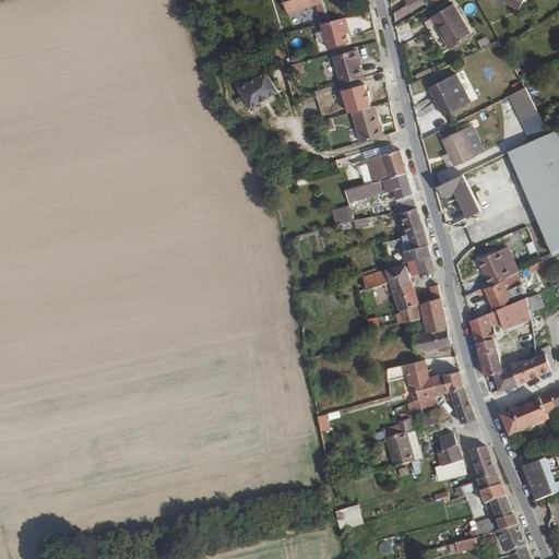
[(282,0),(286,11),(321,0),(282,0)]
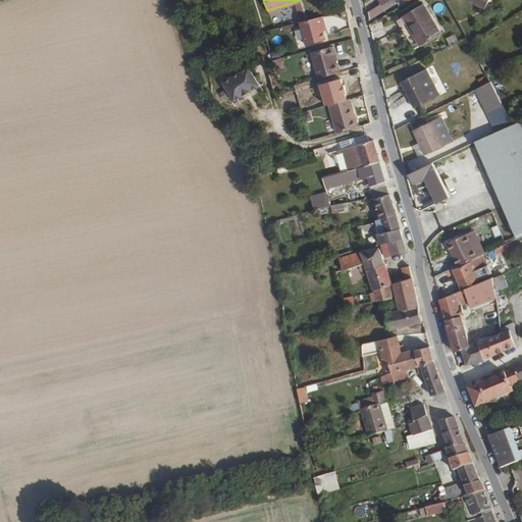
[(379,2),(362,13),(363,19),(382,8),(379,2)]
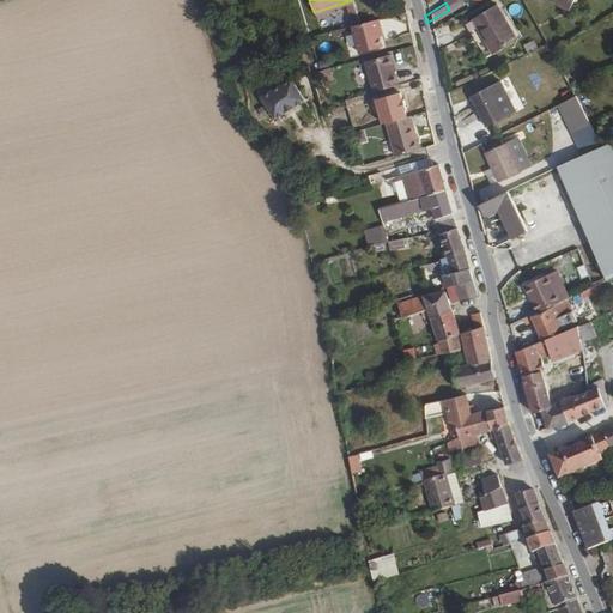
[(514,38),(495,4),(463,20),(483,55),(514,38)]
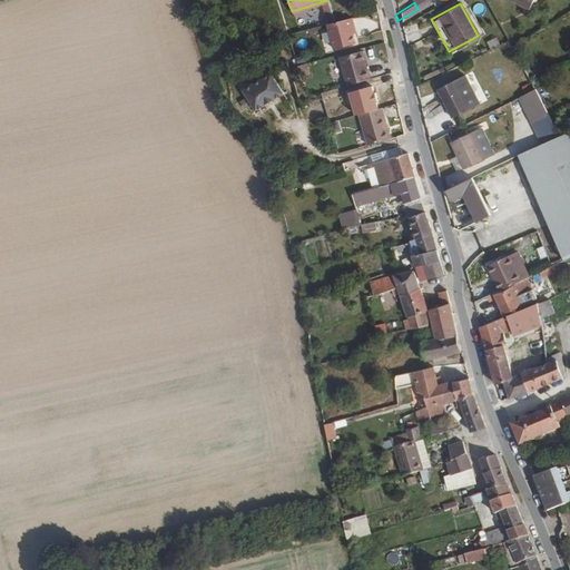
[(334,19),(325,21),(333,47),(354,39),(352,30),(350,25),(352,23),(350,13),(334,19)]
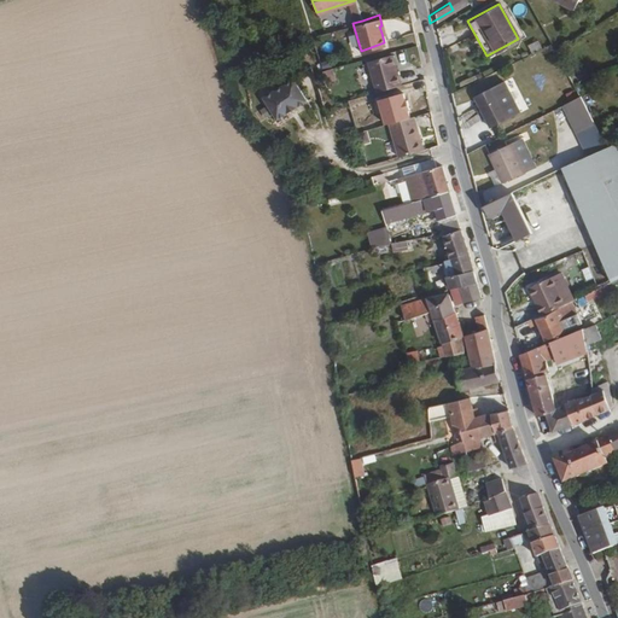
[(530,52),(540,48),(537,40),(526,44),(530,52)]
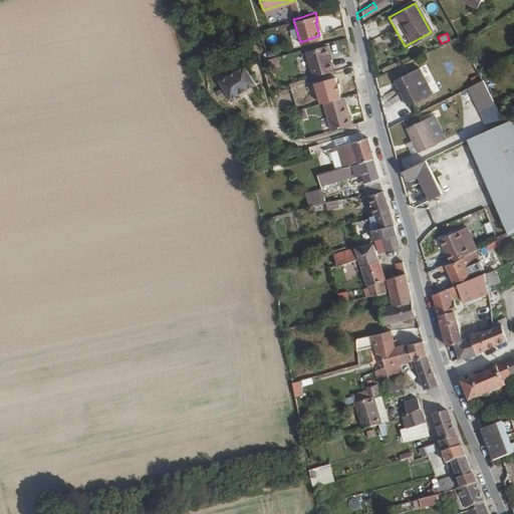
[(300,51),(307,76),(327,70),(320,45),(300,51)]
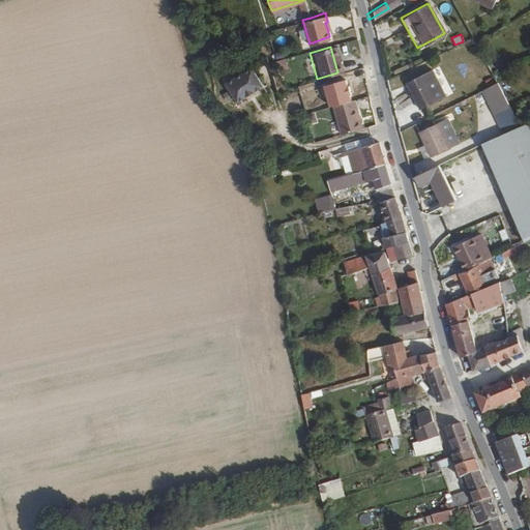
[(504,54),(493,60),(497,68),(508,62),(504,54)]
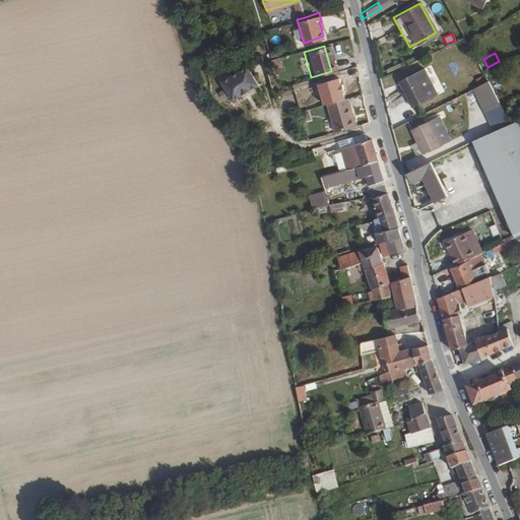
[(242,90),(247,87),(256,81),(244,63),(219,79),(232,98),(242,90)]
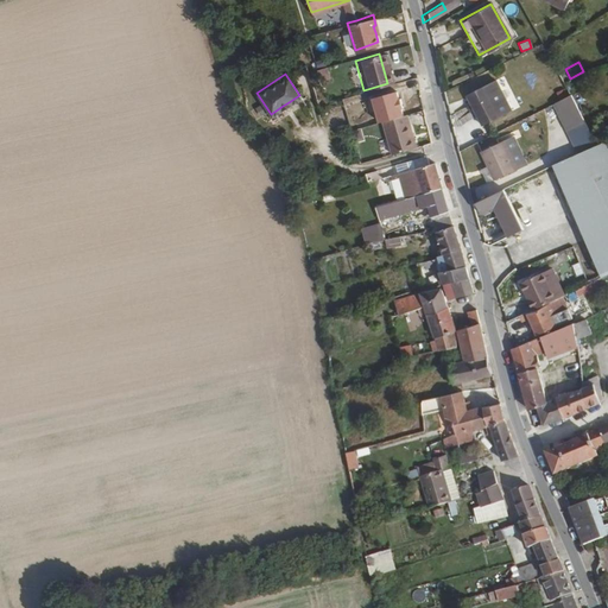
[(500,116),(486,86),(467,95),(481,126),(500,116)]
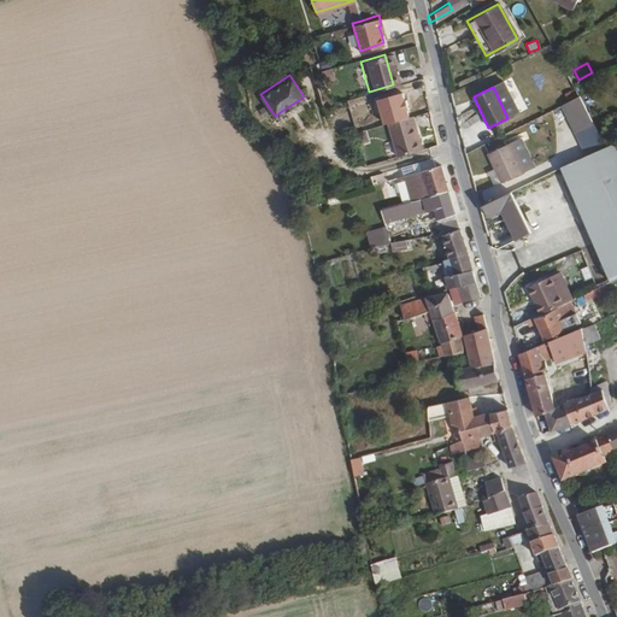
[(278,123),(281,131),(292,129),(288,119),(278,123)]
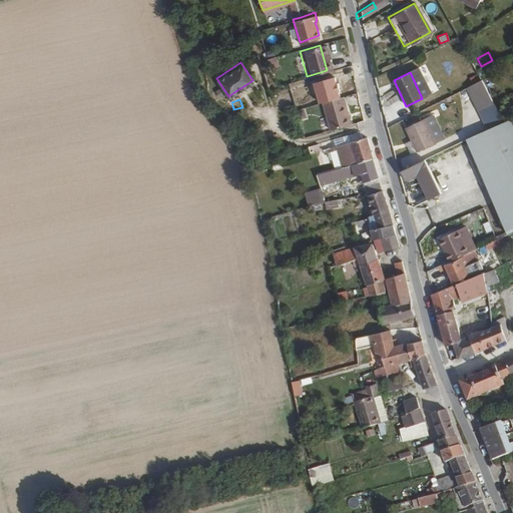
[(504,117),(493,100),(478,107),(487,126),(504,117)]
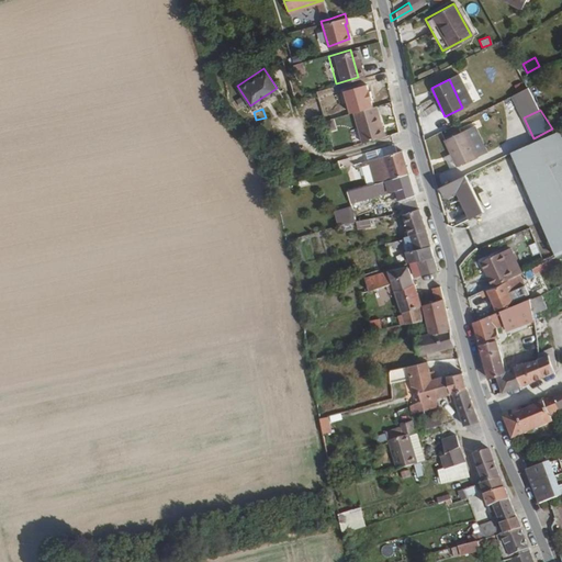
[(353,120),(360,142),(383,135),(375,113),(353,120)]
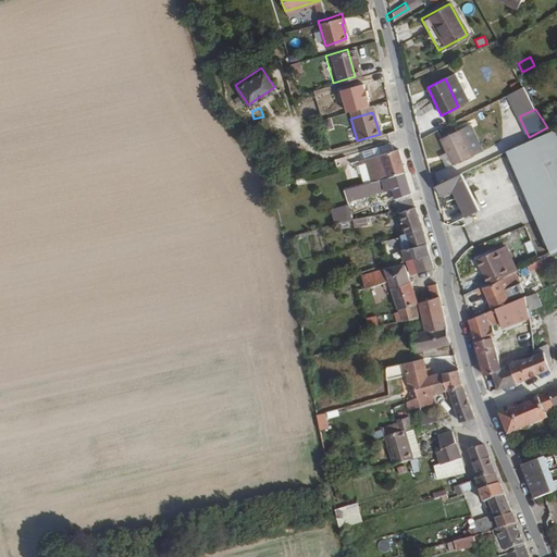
[(556,124),(549,128),(510,147),(552,254),(556,250),(556,124)]
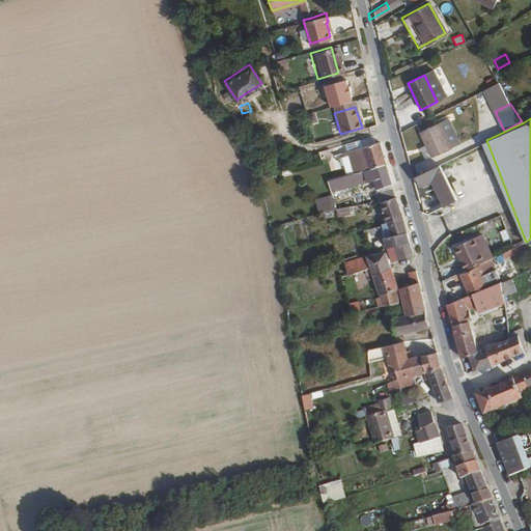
[(437,121),(418,131),(429,156),(448,147),(437,121)]
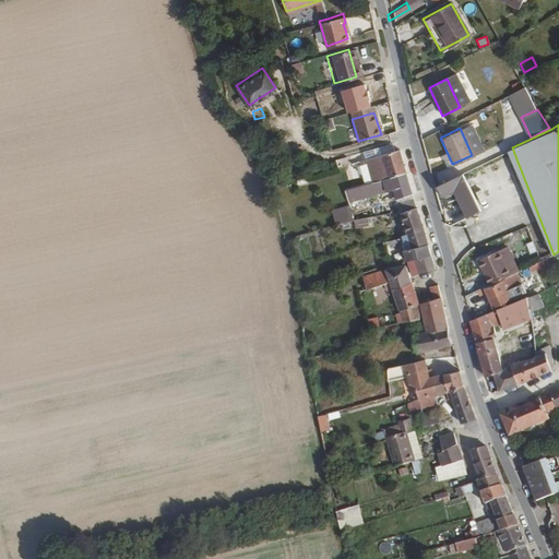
[(367,159),(368,163),(375,180),(389,176),(405,171),(399,150),(367,159)]
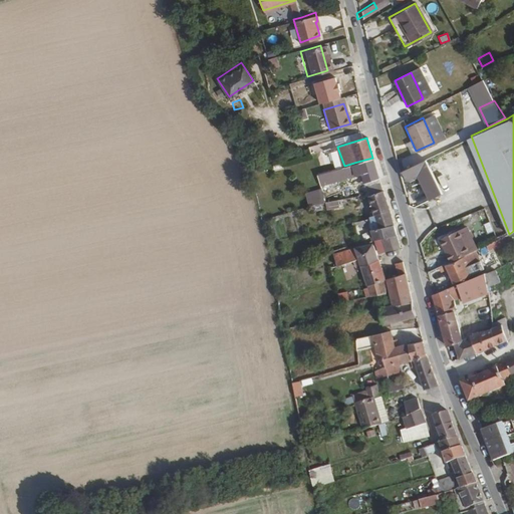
[(378,177),(372,158),(357,162),(360,171),(363,181),(378,177)]
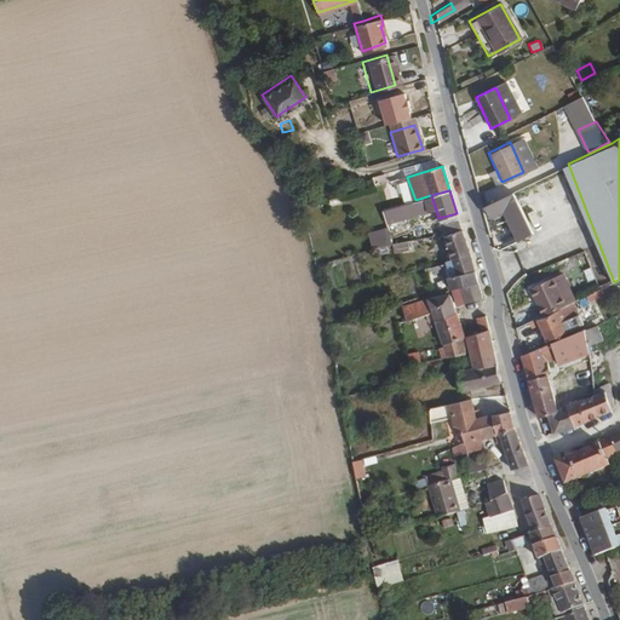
[(511,190),(482,205),(488,216),(501,208),(516,239),(532,231),(511,190)]
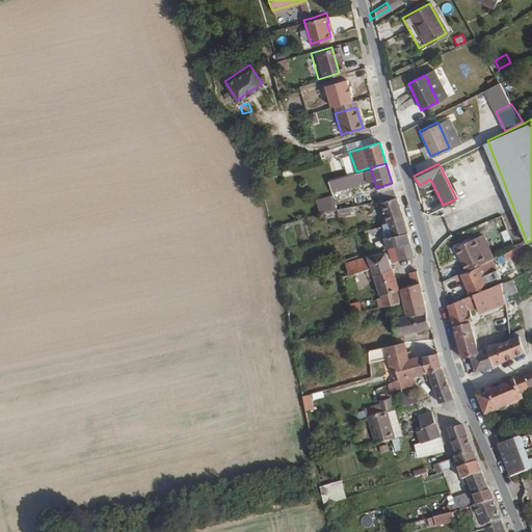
[(370,167),(356,171),(335,178),(338,187),(373,177),(370,167)]
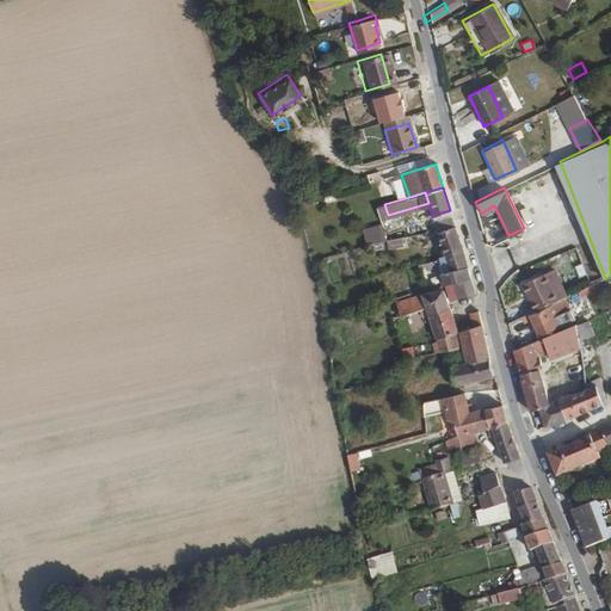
[(377,207),(380,217),(388,215),(384,204),(377,207)]
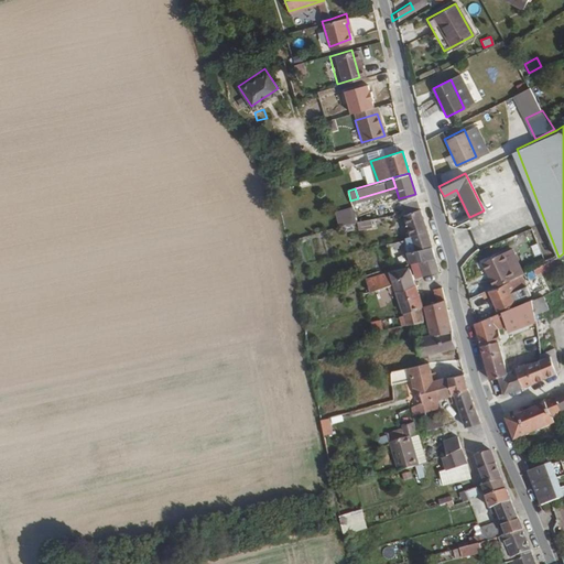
[(399,198),(402,207),(403,210),(420,207),(415,194),(399,198)]
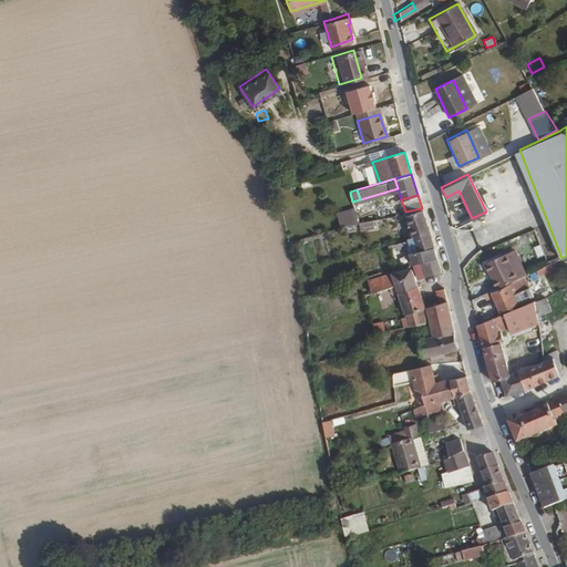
[(353,207),(334,212),(338,226),(357,223),(353,207)]
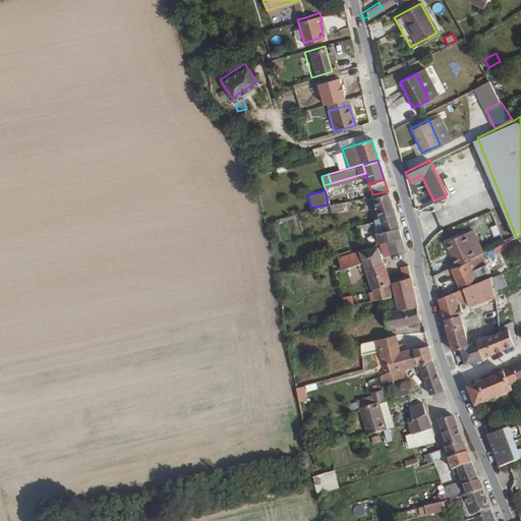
[(394,214),(389,194),(373,197),(380,217),(394,214)]
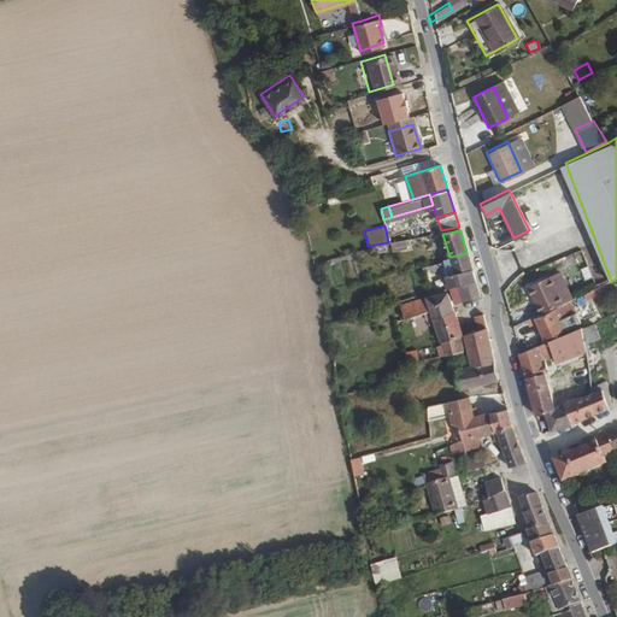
[(512,250),(495,256),(505,278),(521,272),(512,250)]
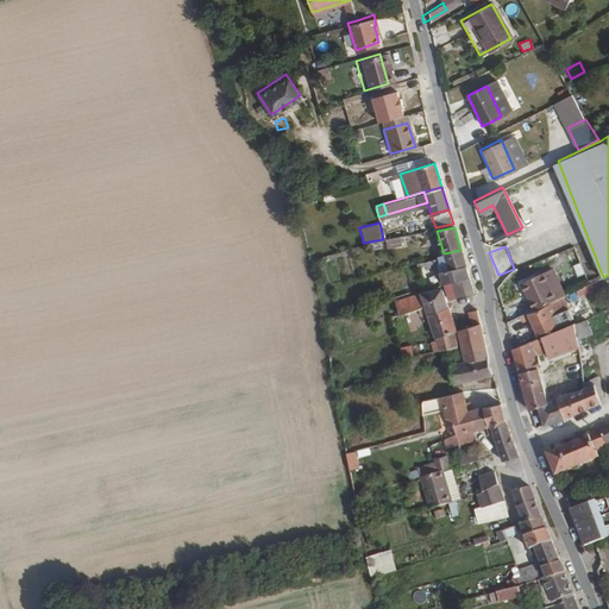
[(449,299),(473,293),(460,250),(444,253),(438,258),(424,261),(425,265),(432,264),(432,265),(439,264),(440,271),(439,271),(443,286),(445,284),(449,299)]
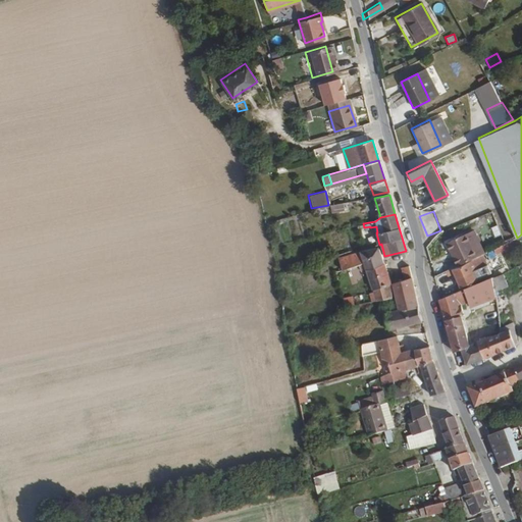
[(448,242),(458,265),(453,267),(441,273),(444,277),(454,272),(461,286),(477,279),(474,271),(486,264),(482,254),(484,252),(473,229),(448,242)]
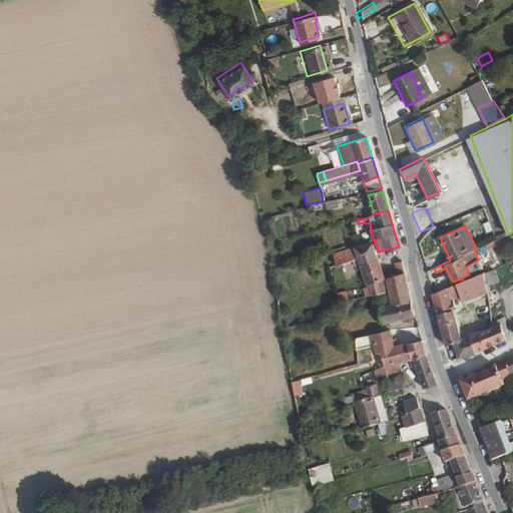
[(491,247),(489,242),(478,246),(481,252),(491,247)]
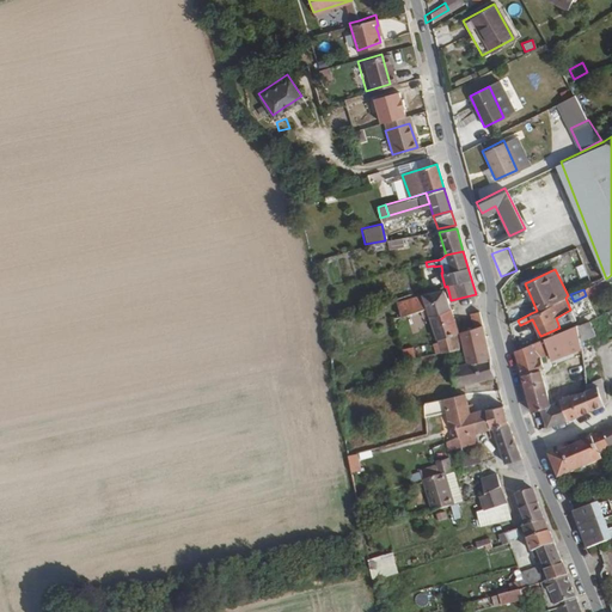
[(451,308),(445,293),(441,291),(426,295),(428,308),(424,311),(426,313),(429,313),(430,316),(451,308)]
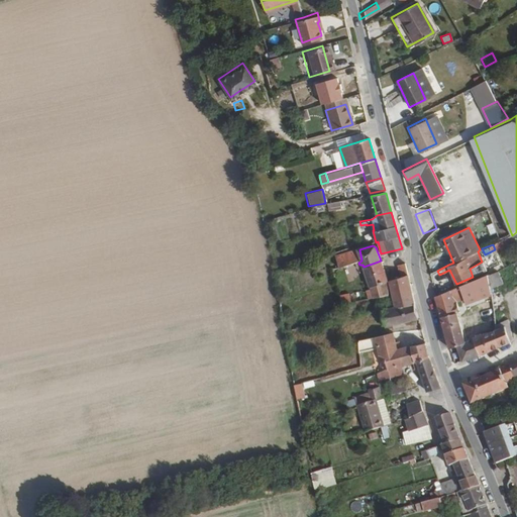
[(362,261),(359,249),(337,255),(338,262),(339,267),(358,263),(362,261)]
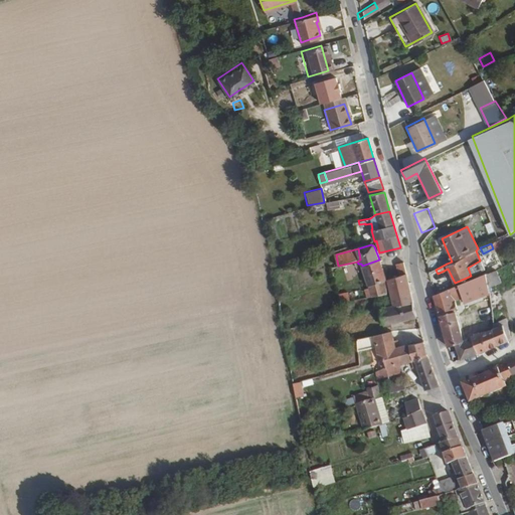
[(385,280),(379,260),(362,266),(367,286),(385,280)]
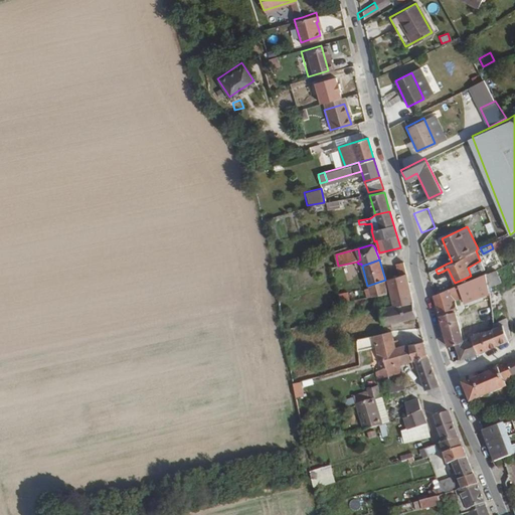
[(406,274),(403,261),(396,262),(400,275),(406,274)]
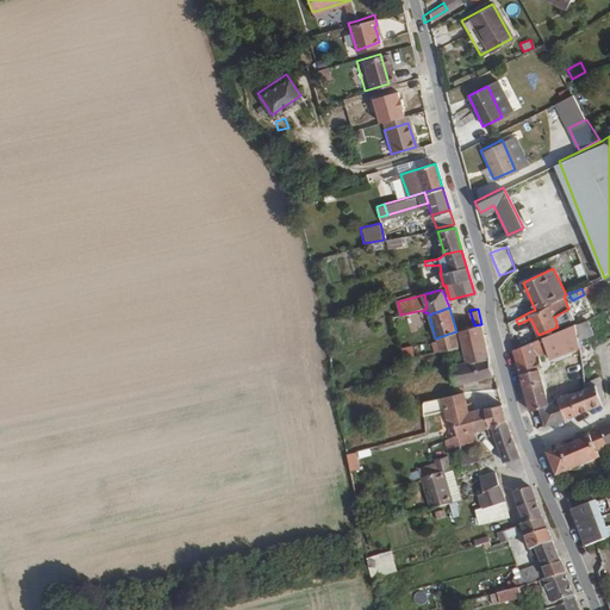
[(586,319),(577,324),(579,341),(593,335),(586,319)]
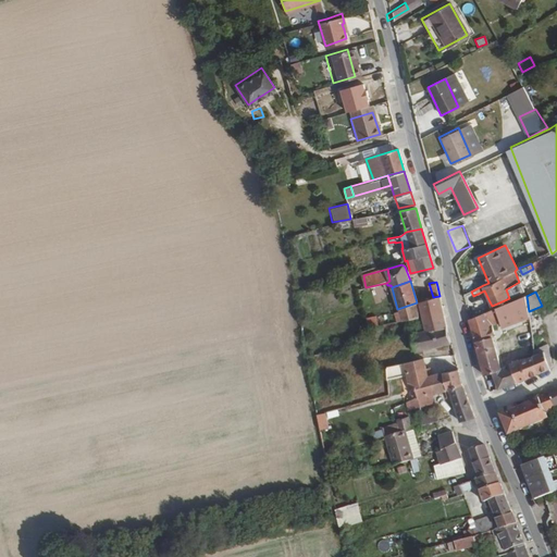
[(440,296),(433,297),(420,301),(423,316),(426,330),(447,325),(440,296)]
